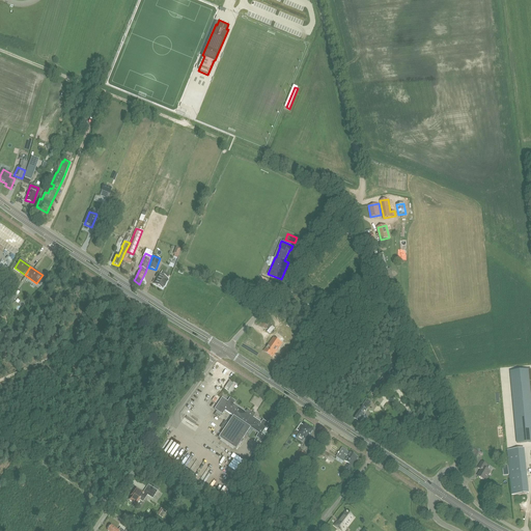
[(154,284),(163,288),(164,286),(165,286),(168,280),(167,280),(168,279),(159,274),(154,284)]
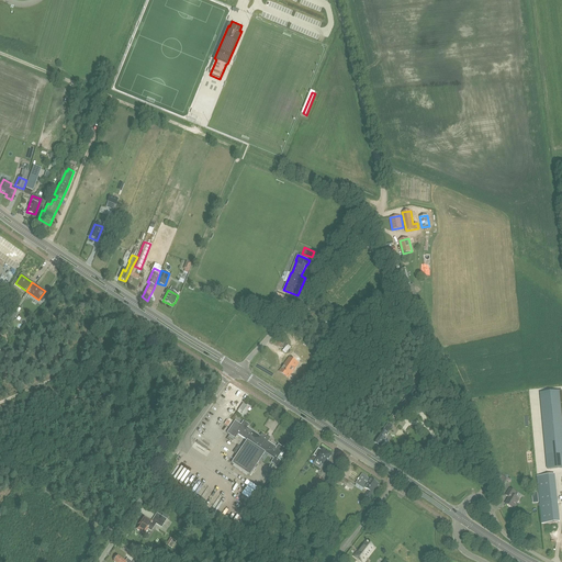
[(288,346),(279,338),(276,343),(282,348),(284,349),(288,346)]
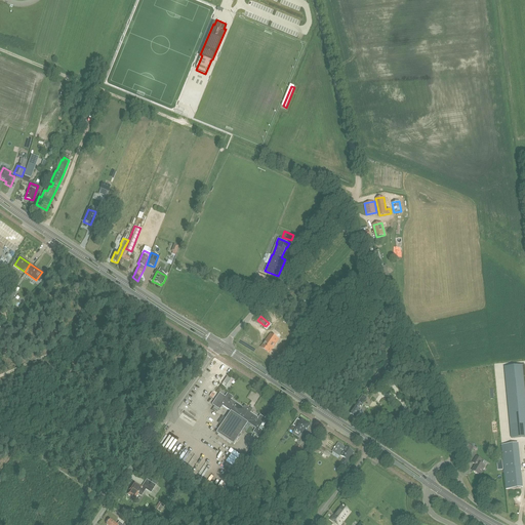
[(254,341),(261,333),(255,327),(248,335),(254,341)]
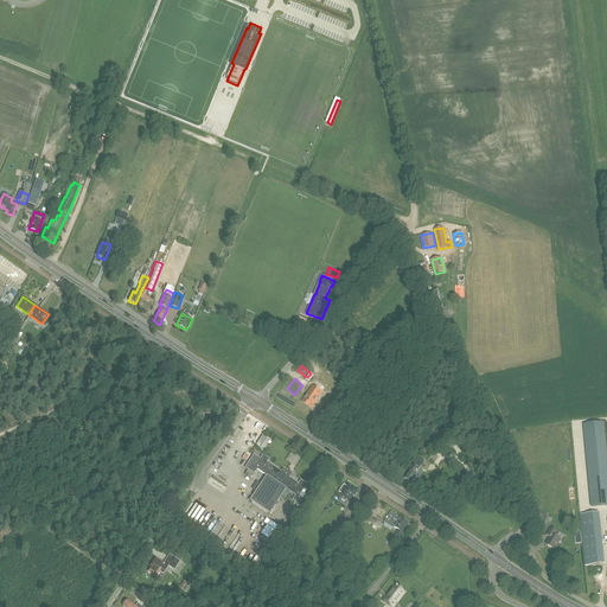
[(313,387),(301,402),(311,409),(323,394),(313,387)]
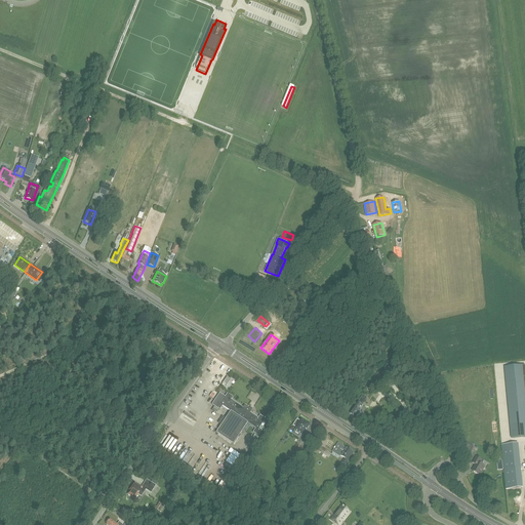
[(524,366),(524,365),(505,367),(511,438),(524,437),(524,366)]
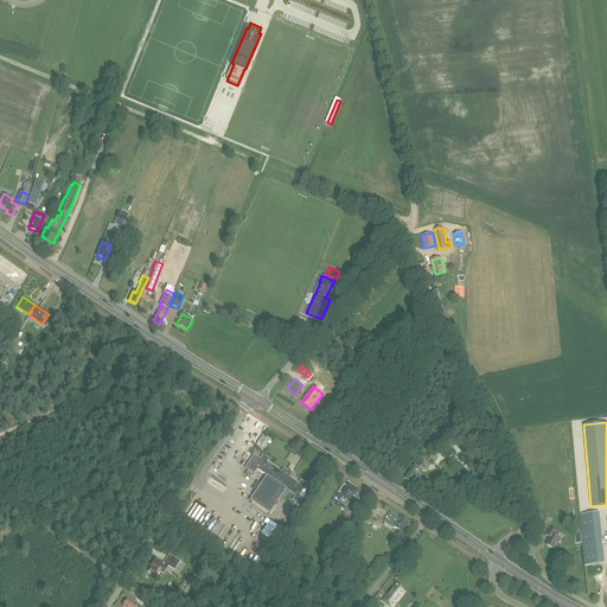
[(429,443),(436,448),(446,434),(439,429),(429,443)]
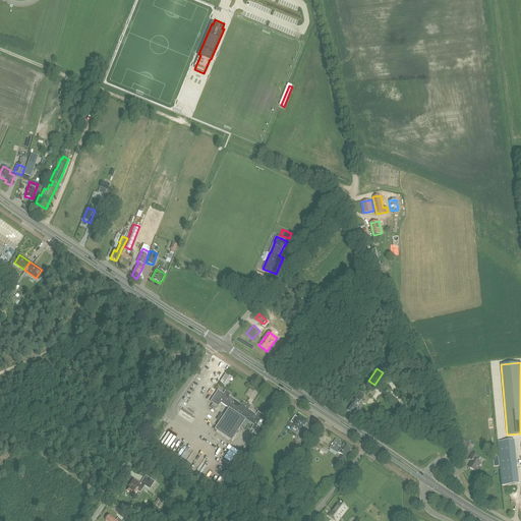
[(415,380),(408,368),(405,370),(407,374),(405,375),(407,379),(409,378),(411,382),(415,380)]
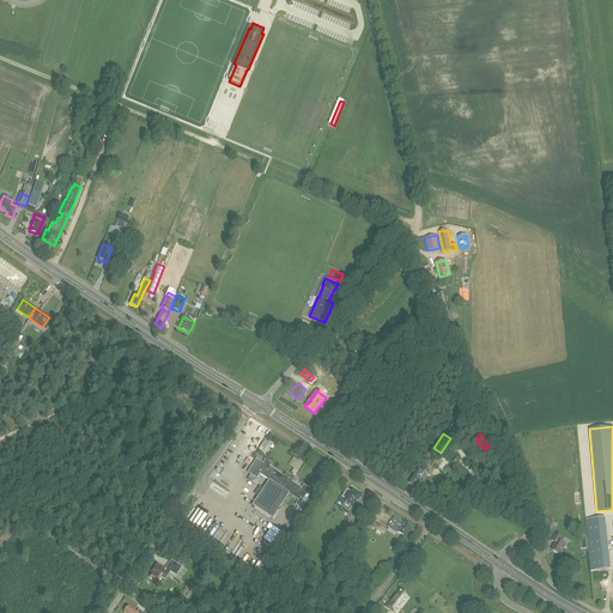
[(266,459),(262,462),(256,459),(248,472),(256,478),(260,474),(269,480),(253,505),(272,519),(289,493),(298,499),(296,504),(302,509),(307,503),(303,501),(310,489),(303,484),(302,487),(292,481),(295,478),(285,472),(284,475),(269,466),(272,463),(266,459)]
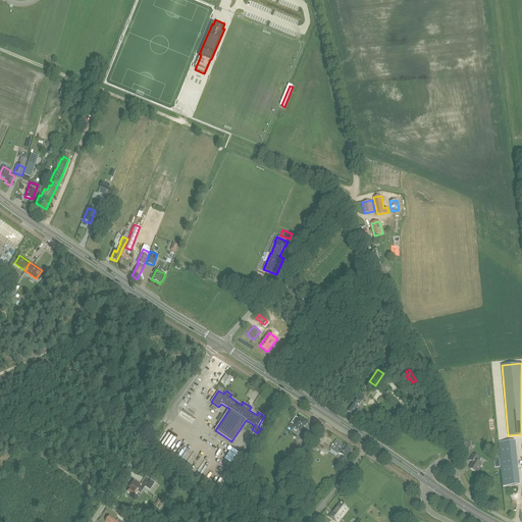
[(352,415),(353,415),(354,415),(357,417),(361,410),(358,408),(361,404),(360,403),(362,399),(363,399),(365,396),(361,393),(348,411),(350,413),(352,415)]
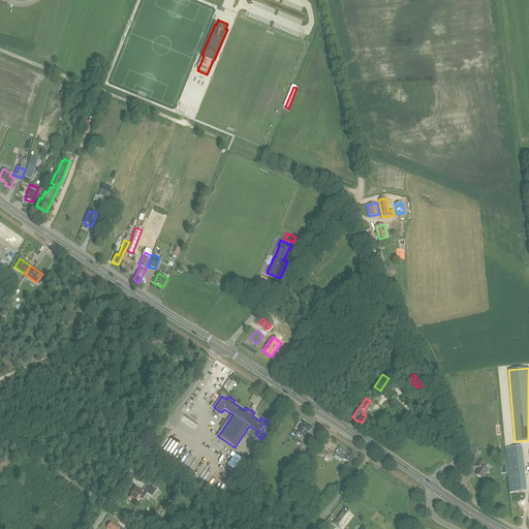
[(308,434),(311,429),(311,428),(305,424),(304,424),(303,425),(300,423),(296,429),(297,430),(297,432),(298,432),(298,433),(305,438),(306,436),(307,436),(309,434),(308,434)]
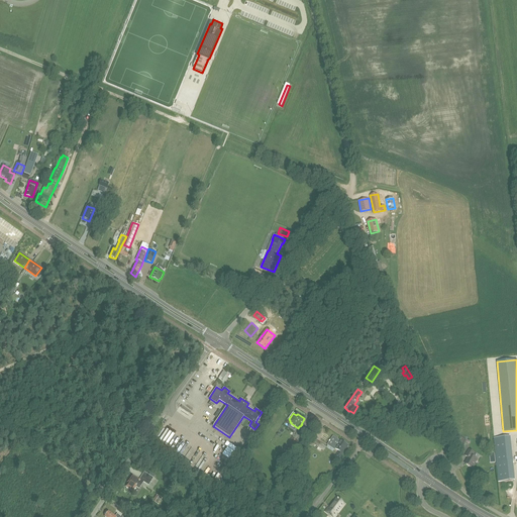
[(329,442),(328,444),(334,449),(335,448),(339,451),(336,455),(340,457),(343,453),(348,445),(340,440),(333,436),(330,440),(329,441),(329,442)]
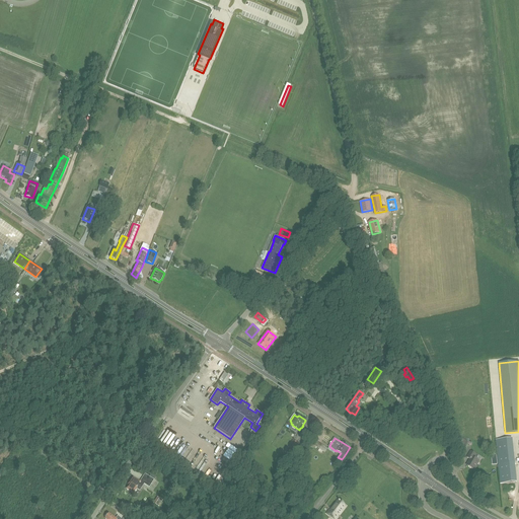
[(463,452),(468,443),(462,439),(457,448),(463,452)]
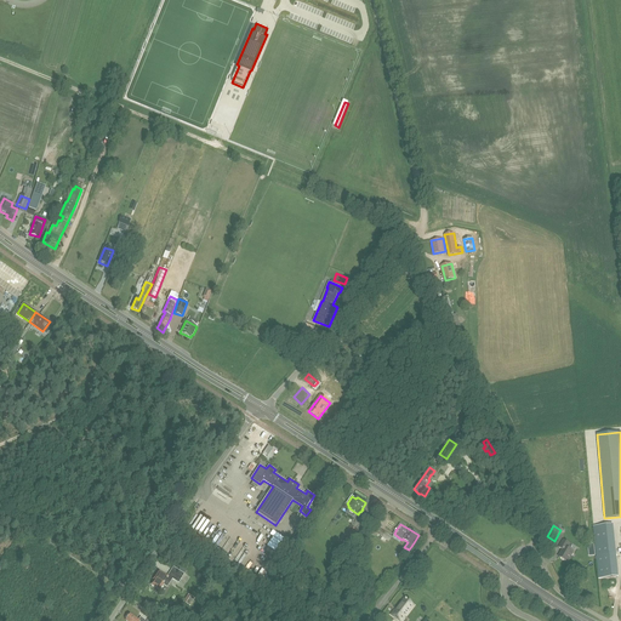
[(351,527),(342,539),(349,543),(358,531),(351,527)]
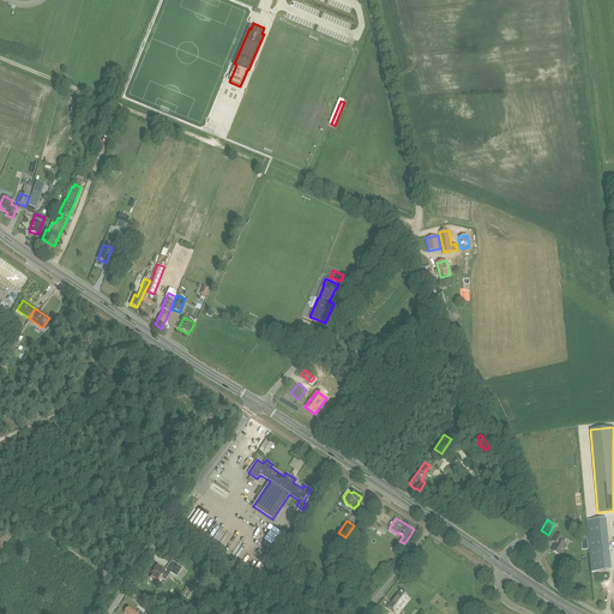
[(375,523),(373,528),(385,536),(389,530),(375,523)]
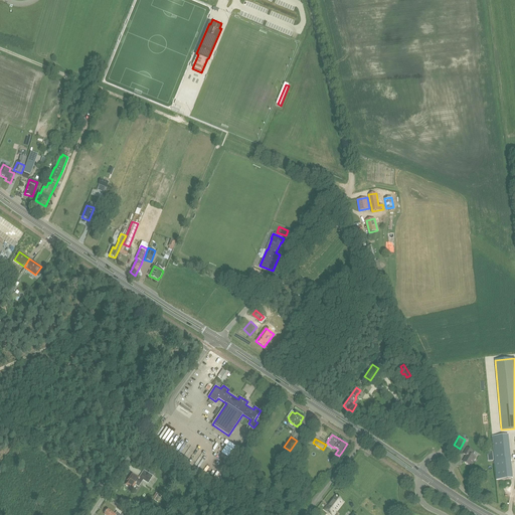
[(464,454),(466,455),(466,456),(466,458),(464,462),(470,466),(476,458),(470,454),(472,451),(468,448),(464,454)]
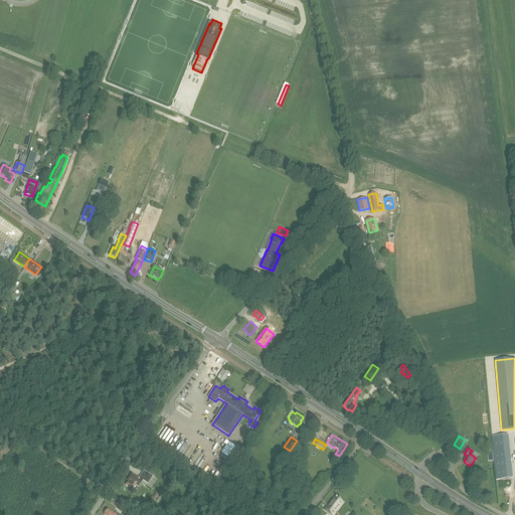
[(509,459),(494,460),(496,480),(511,479),(509,459)]
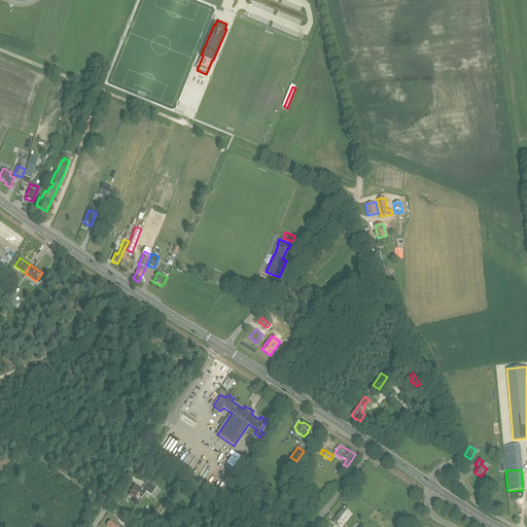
[(136,500),(139,496),(142,498),(145,493),(143,492),(144,490),(151,495),(156,487),(147,481),(142,488),(135,483),(133,486),(134,487),(128,495),(136,500)]
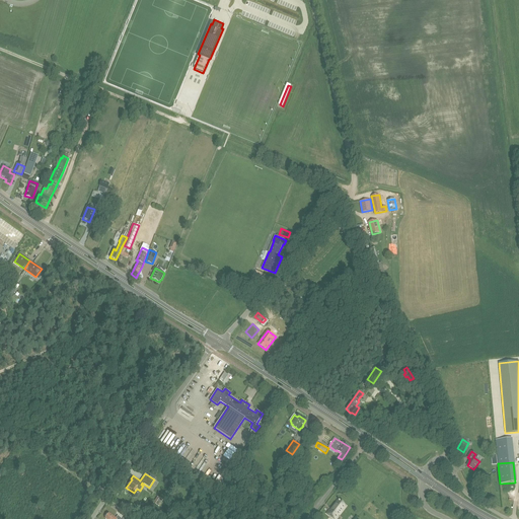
[(159,507),(163,501),(157,497),(153,503),(159,507)]
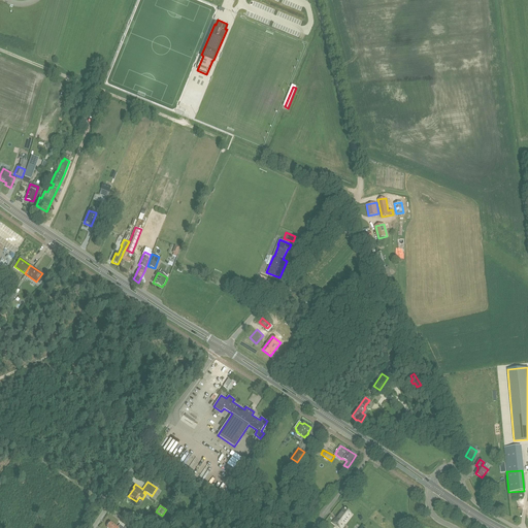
[(335,519),(332,523),(335,525),(336,525),(338,527),(339,527),(341,527),(344,524),(349,519),(352,515),(351,514),(347,510),(345,509),(344,508),(336,519),(335,519)]
